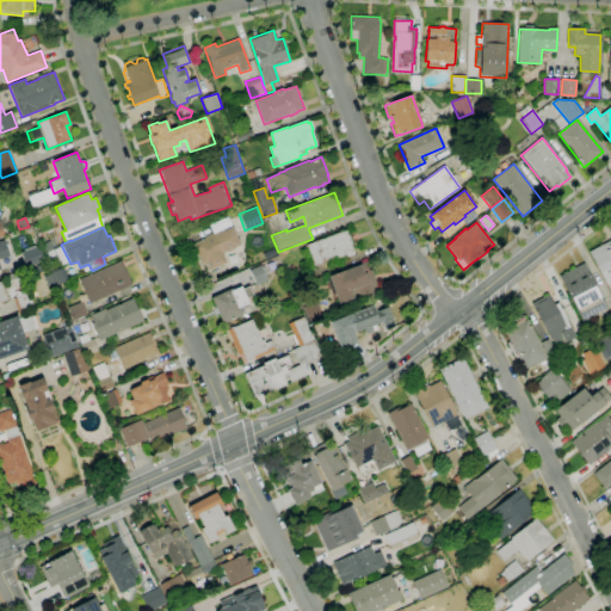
[(209,271),(205,264),(202,265),(192,245),(204,239),(203,238),(210,234),(211,234),(223,229),(223,230),(233,227),(241,245),(235,248),(234,250),(228,252),(227,252),(223,253),(227,263),(209,271)]
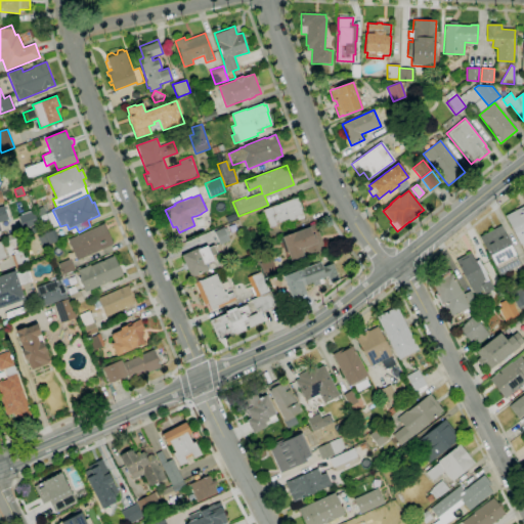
[(270,228),(263,210),(297,198),(303,214),(304,218),(297,220),(296,219),(289,222),(288,219),(275,224),(276,226),(270,228)]
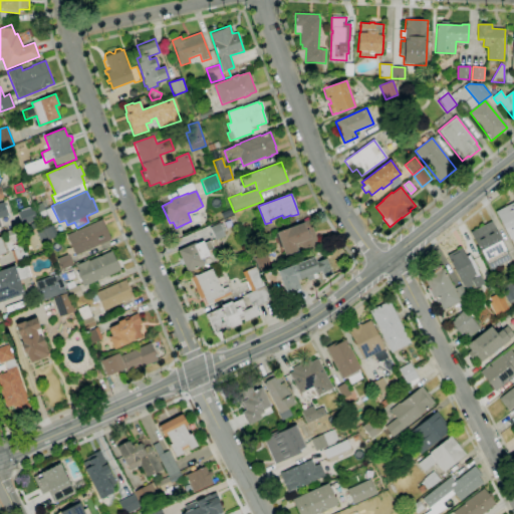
[(38,212),(37,210),(35,211),(32,203),(35,201),(36,205),(42,203),(44,210),(38,212)]
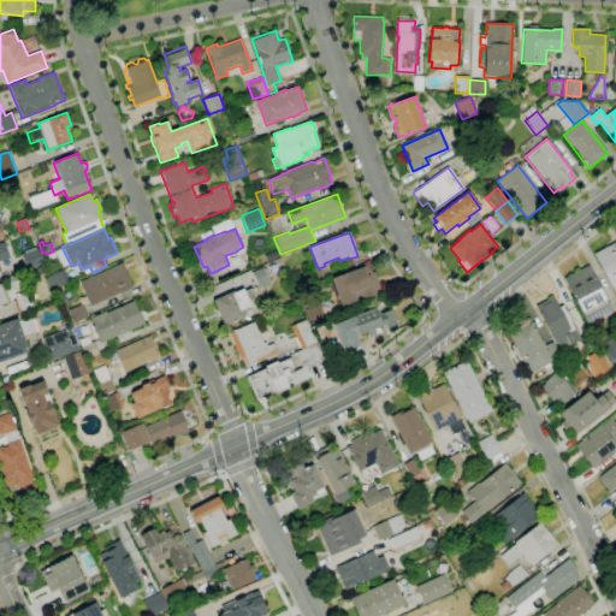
[(0,243),(5,242),(10,258),(0,261),(0,267),(1,271),(0,271),(0,243)]
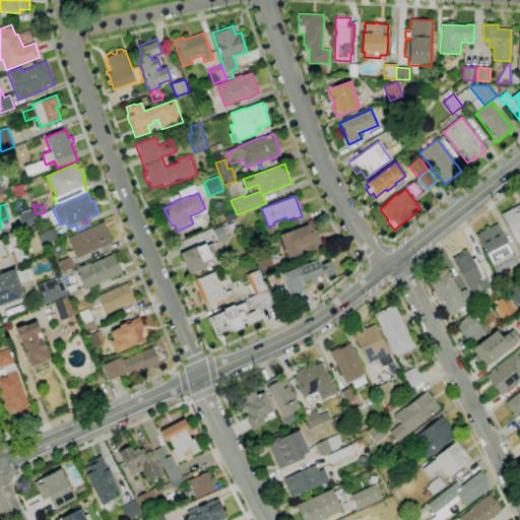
[(516,243),(502,214),(519,204),(519,248),(517,242),(516,243)]
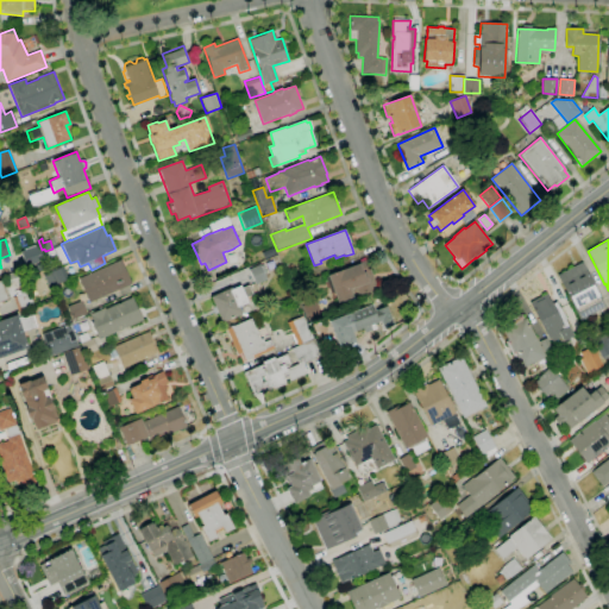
[(52,249),(56,256),(48,259),(45,251),(52,249)]
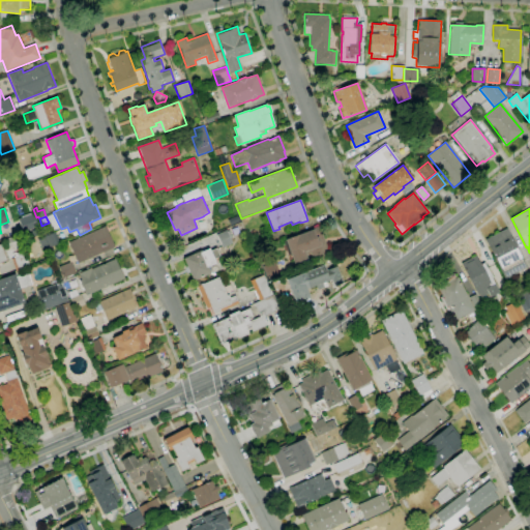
[(78,264),(68,242),(105,226),(114,247),(78,264)]
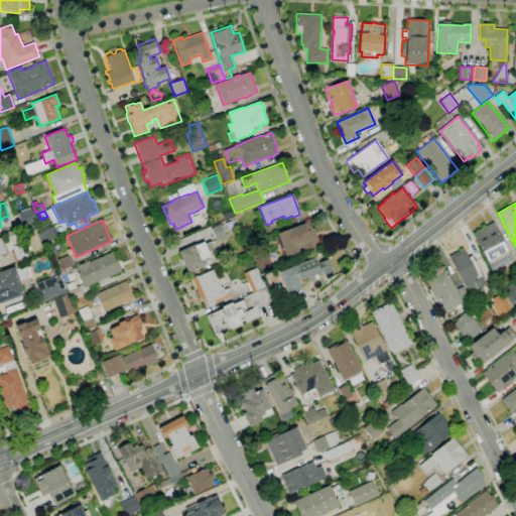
[(217,241),(210,227),(220,222),(221,224),(222,223),(226,231),(224,232),(227,237),(217,241)]
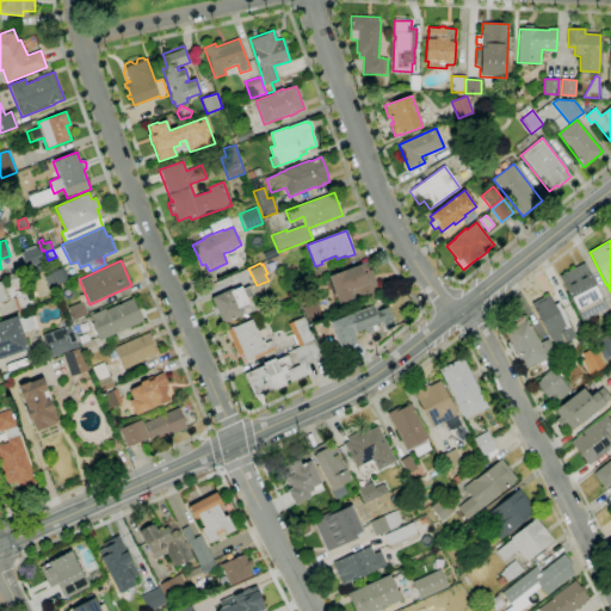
[(339,304),(334,292),(333,292),(327,278),(329,278),(328,277),(365,263),(369,271),(371,270),(377,287),(372,289),(374,291),(359,297),(358,292),(352,294),(355,298),(339,304)]
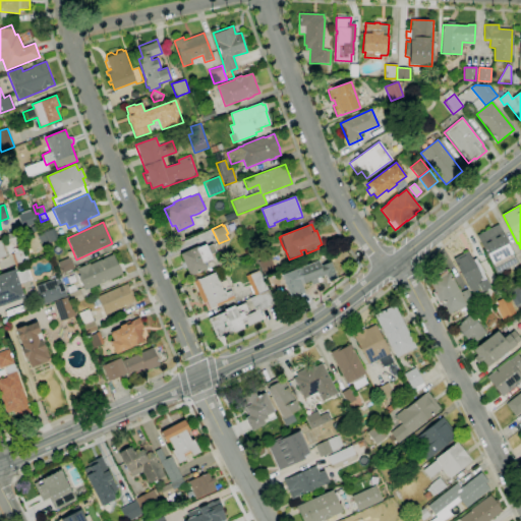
[(497,275),(477,236),(499,225),(518,264),(497,275)]
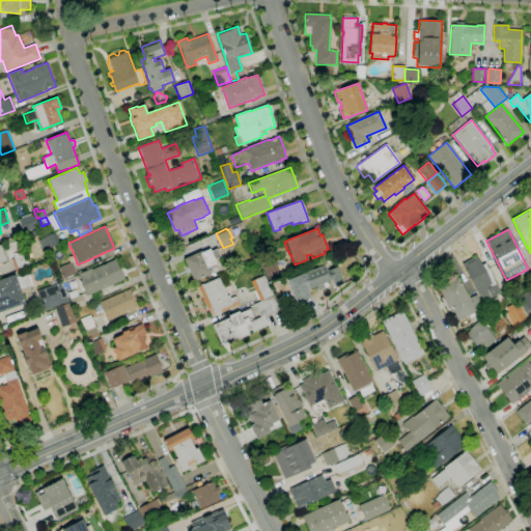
[(43,251),(38,240),(55,232),(60,244),(43,251)]
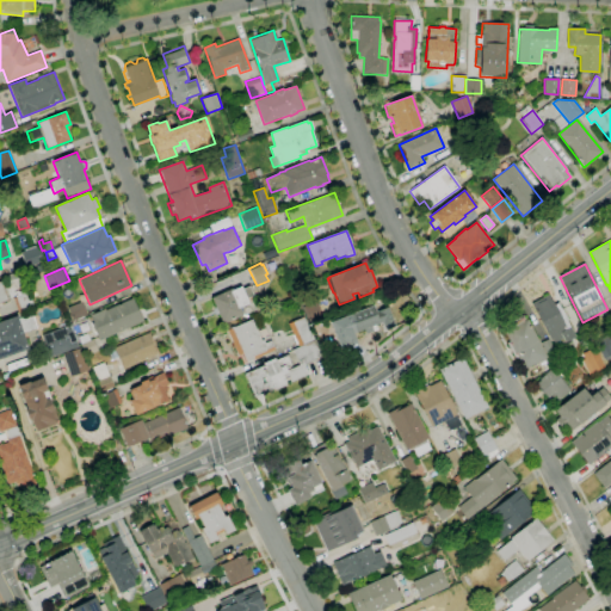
[(223,325),(211,298),(232,289),(233,291),(241,287),(242,290),(250,287),(253,295),(246,298),(248,303),(239,307),(242,315),(223,325)]
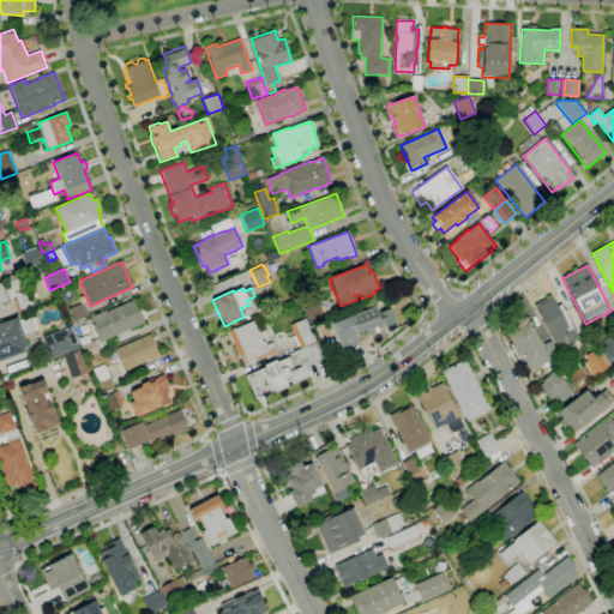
[(18,314),(13,300),(20,298),(18,294),(29,290),(35,308),(18,314)]
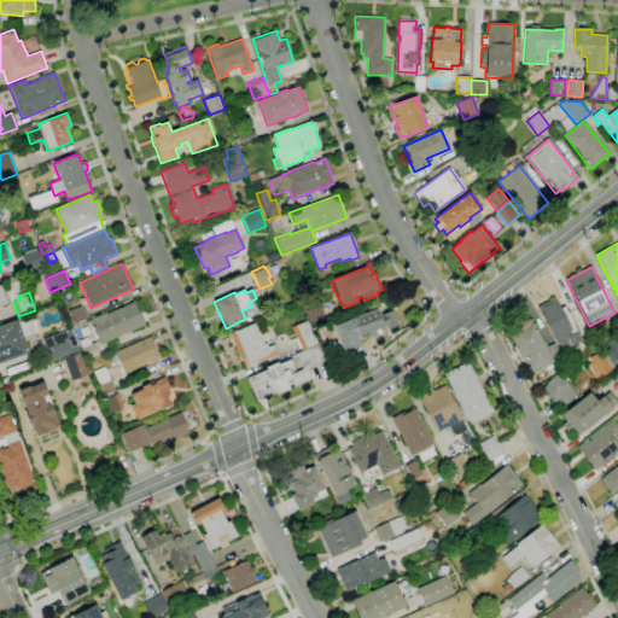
[(561,347),(560,343),(558,344),(538,308),(555,298),(560,309),(564,307),(582,340),(572,347),(570,342),(561,347)]
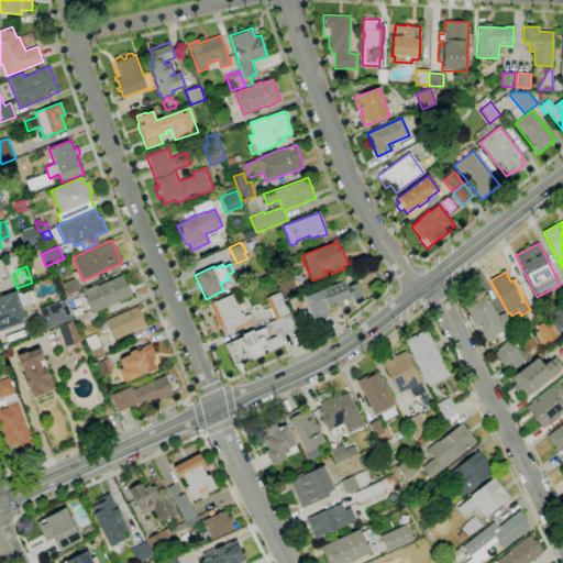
[(91,315),(85,298),(86,298),(83,290),(96,285),(97,286),(123,275),(132,296),(91,315)]
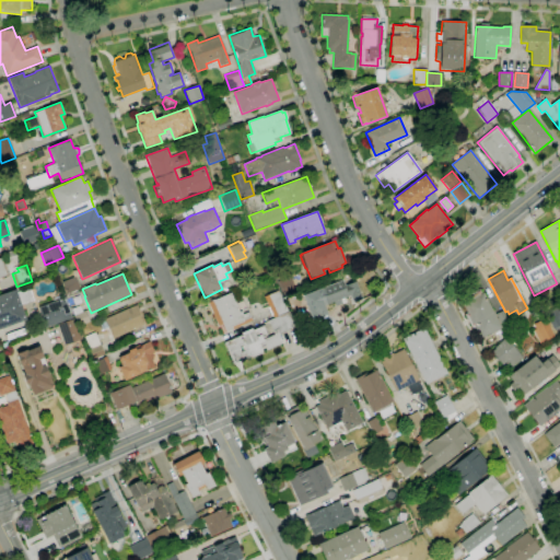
[(284,296),(278,281),(290,276),(296,292),(284,296)]
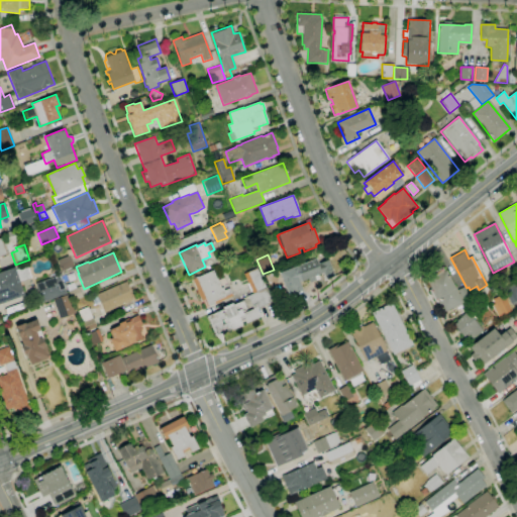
[(63,272),(58,261),(70,255),(75,267),(63,272)]
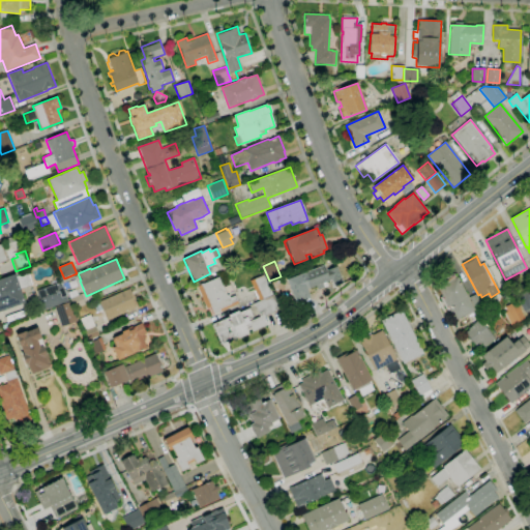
[(293,299),(289,288),(305,282),(302,273),(324,265),(326,271),(336,266),(344,283),(334,287),(331,280),(306,289),(310,296),(302,298),(301,295),(293,299)]
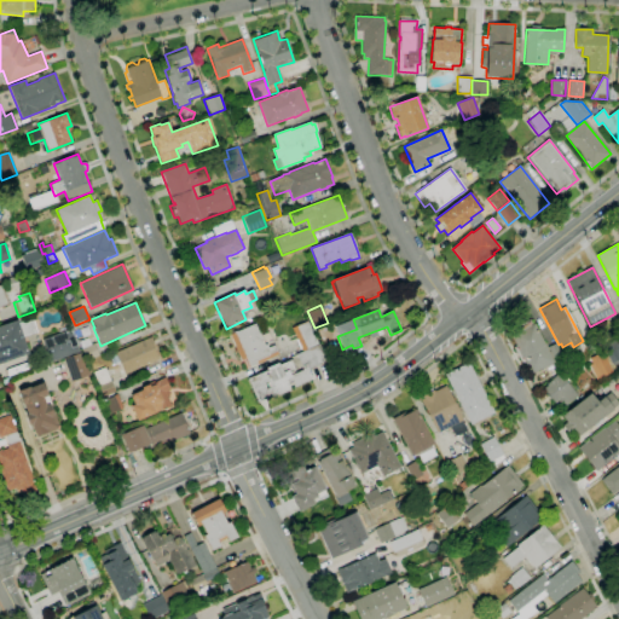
[(0,363),(0,325),(17,320),(18,323),(32,318),(36,333),(23,337),(29,353),(0,363)]
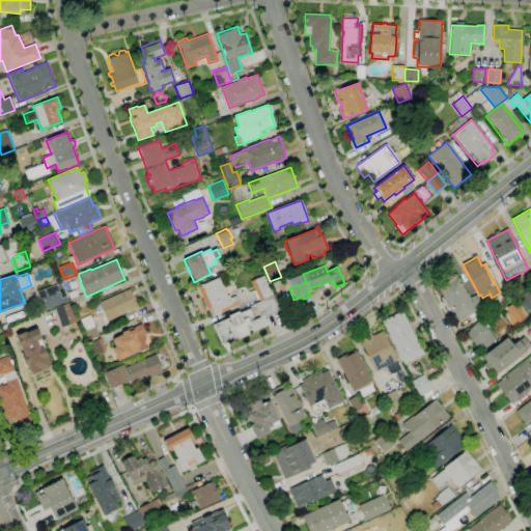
[(259,301),(251,281),(264,276),(273,295),(259,301)]
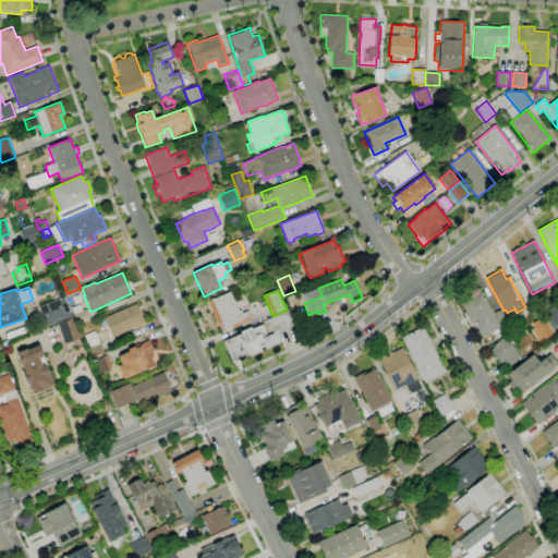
[(478,338),(472,326),(470,327),(463,314),(465,313),(459,299),(477,290),(478,293),(482,292),(493,314),(500,310),(508,323),(478,338)]
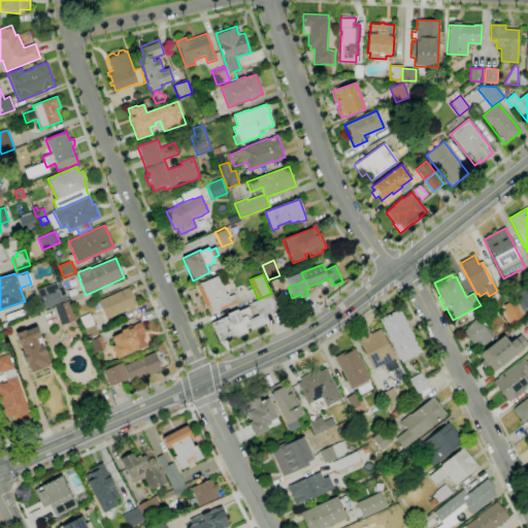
[(212,314),(208,305),(205,307),(196,285),(218,276),(226,295),(228,294),(229,297),(234,294),(238,303),(212,314)]
